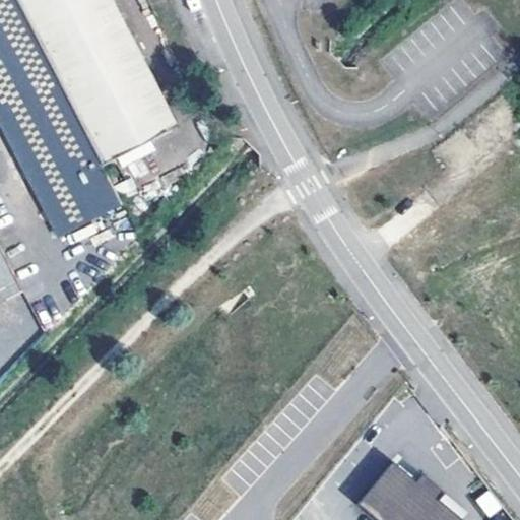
[(103,167),(17,0),(0,0),(0,126),(58,239),(122,205),(103,167)]
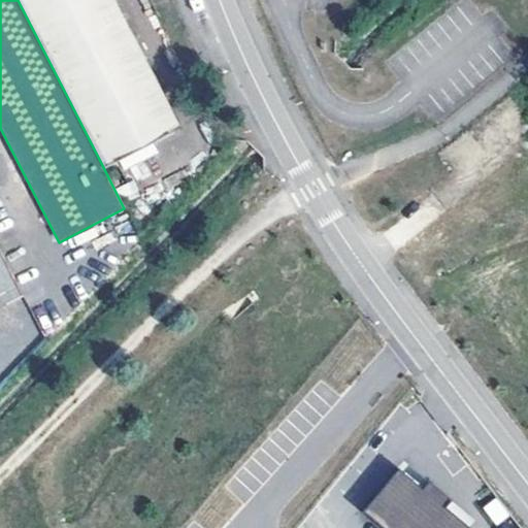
[(18,0),(104,169),(182,128),(116,0),(18,0)]
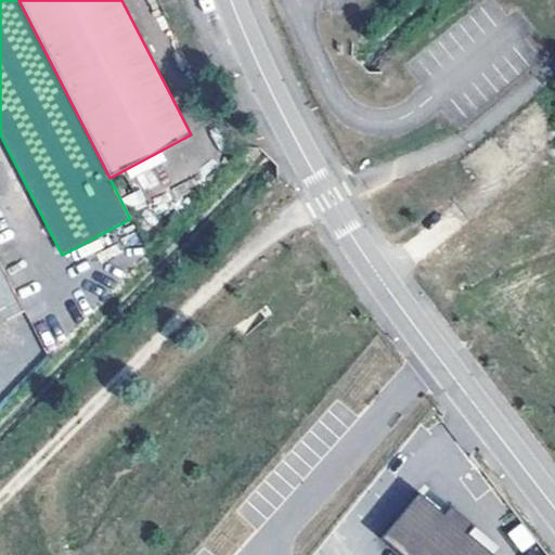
[(0,323),(26,311),(0,260),(0,323)]
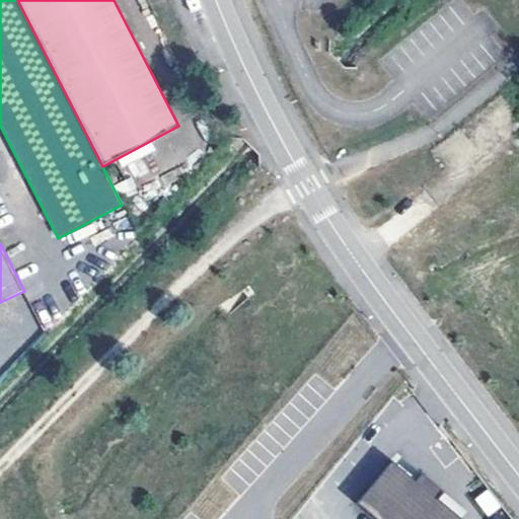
[(376,518),(459,518),(462,517),(438,497),(444,490),(423,472),(418,479),(393,460),(358,503),(376,518)]
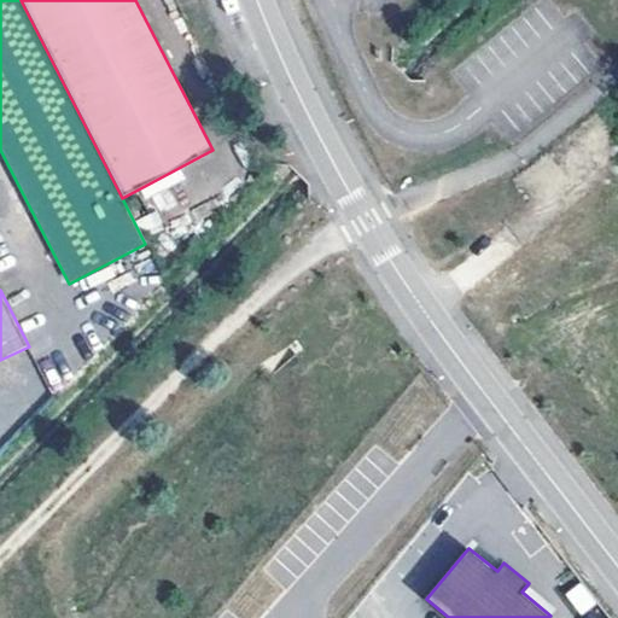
[(579,616),(596,604),(582,581),(564,593),(579,616)]
